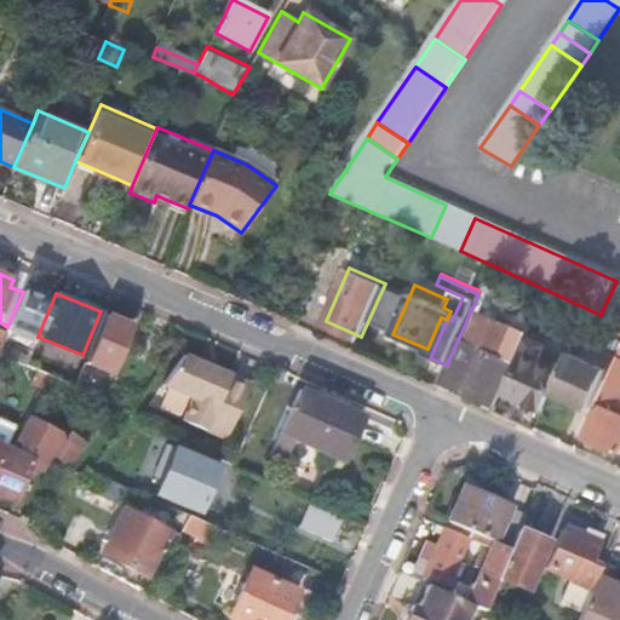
[(107,314),(86,363),(110,373),(131,323),(107,314)]
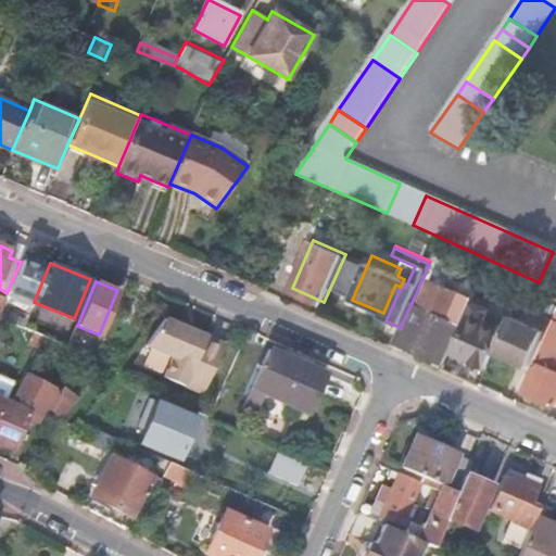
[(4,299),(0,308),(0,318),(8,321),(23,328),(33,303),(28,302),(26,306),(5,298),(4,299)]
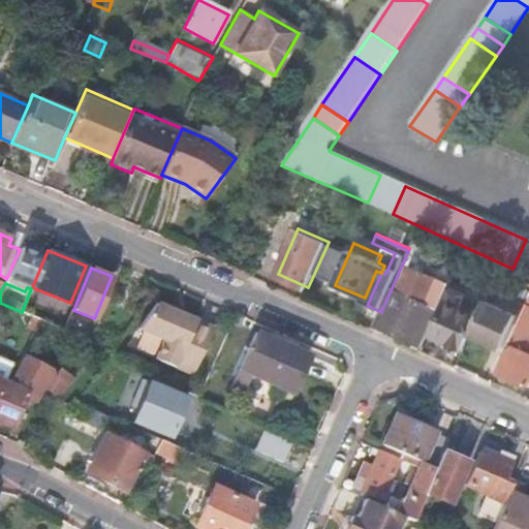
[(381,311),(381,312),(376,324),(424,345),(439,308),(413,297),(415,291),(405,287),(403,292),(401,291),(398,291),(396,299),(395,299),(389,314),(381,311)]
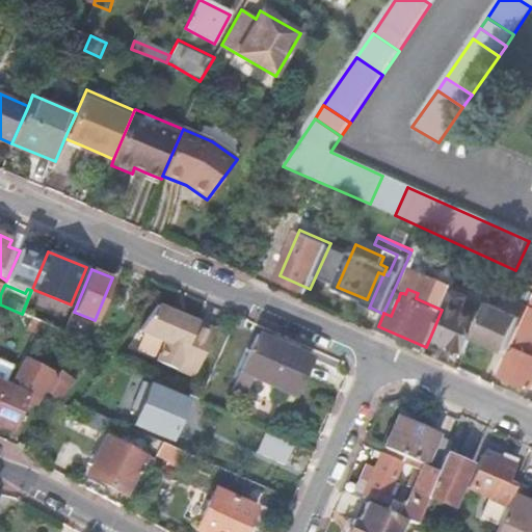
[(451,302),(482,316),(484,311),(453,297),(451,302)]
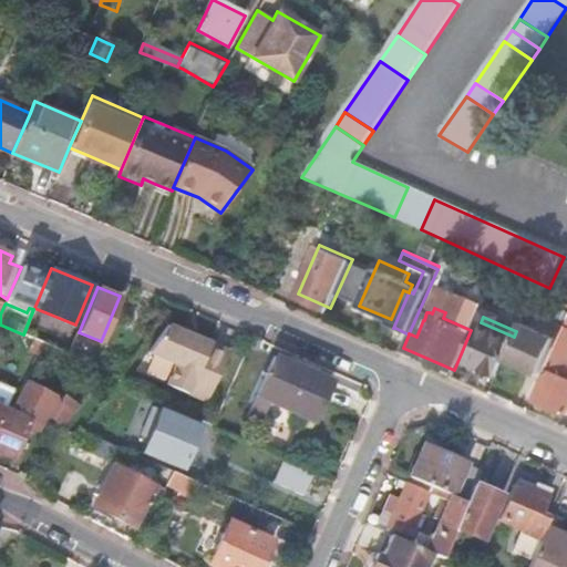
[(516,331),(514,337),(505,358),(538,372),(554,334),(521,320),(516,331)]
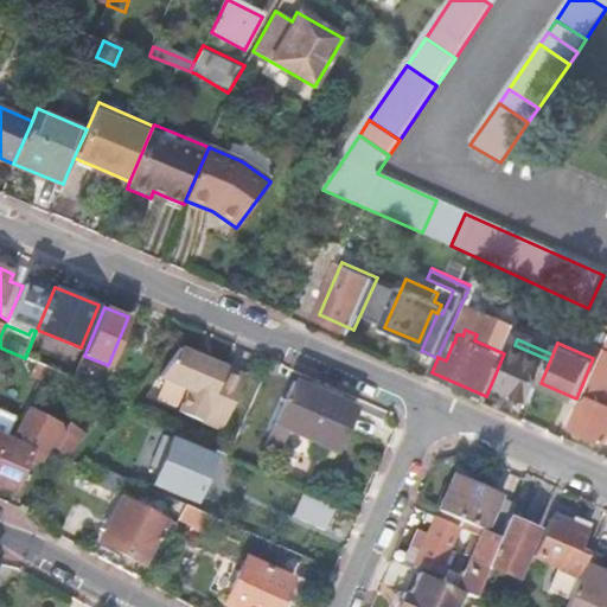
[(534,398),(541,383),(550,360),(515,345),(498,382),(534,398)]
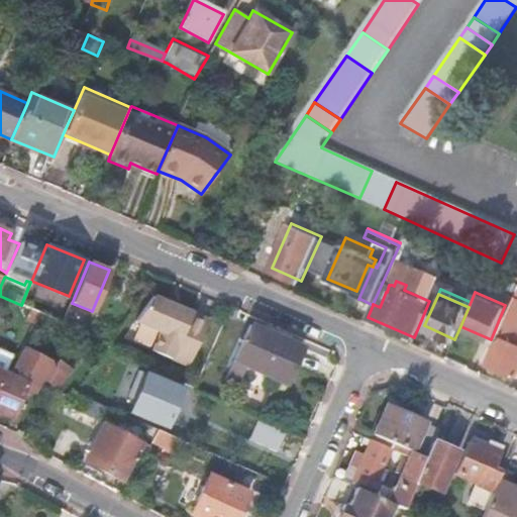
[(163,332),(154,350),(190,367),(209,320),(154,296),(137,321),(163,332)]
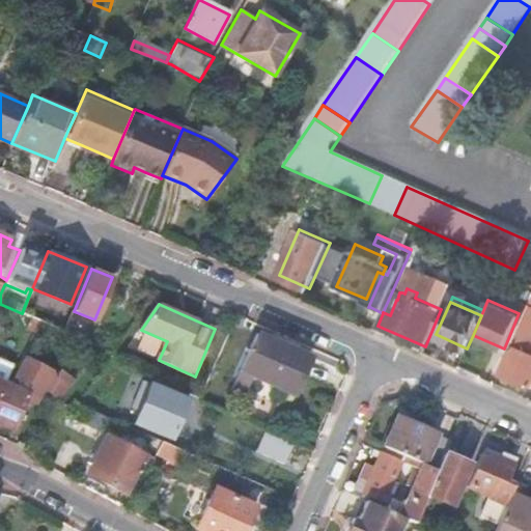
[(530,307),(528,306),(499,373),(530,387),(530,385),(530,307)]
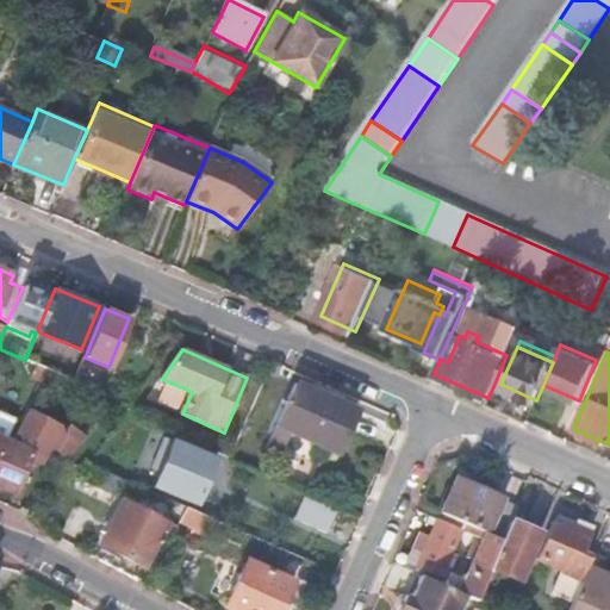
[(434,374),(440,360),(425,353),(418,368),(434,374)]
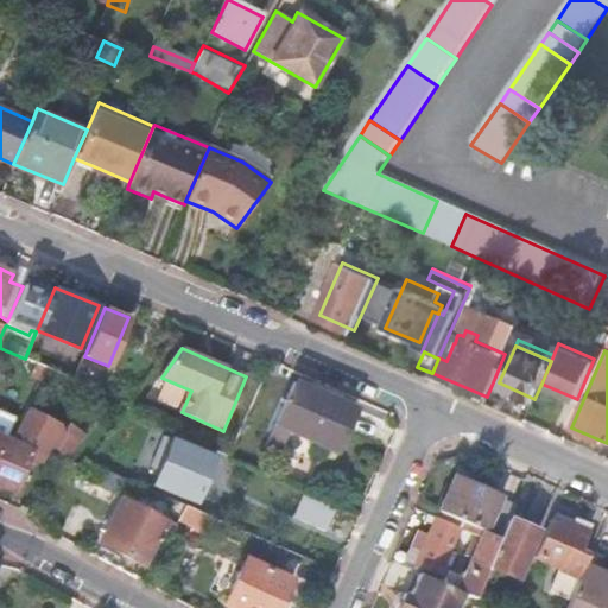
[(46,368),(36,363),(30,374),(40,379),(46,368)]
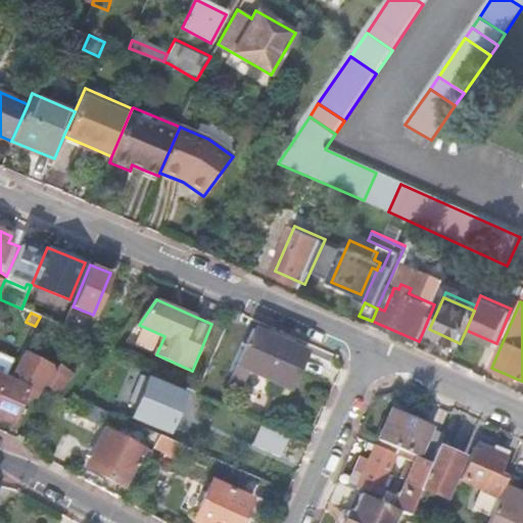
[(305,349),(254,328),(238,365),(290,387),(305,349)]
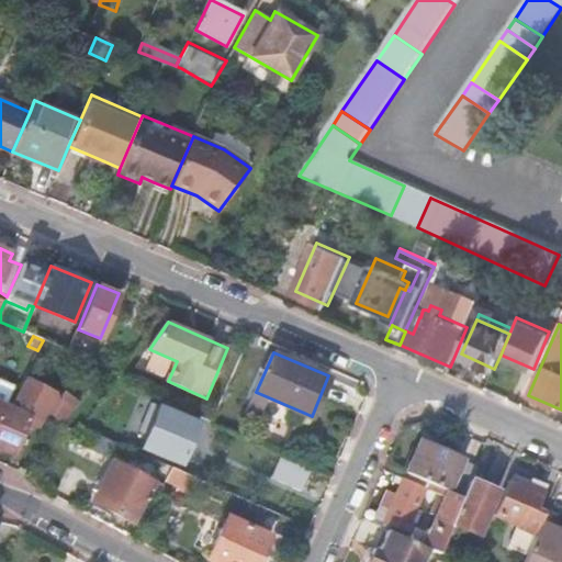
[(0,447),(13,453),(25,426),(35,426),(41,413),(47,413),(55,398),(52,393),(21,378),(7,406),(6,406),(0,419),(0,447)]
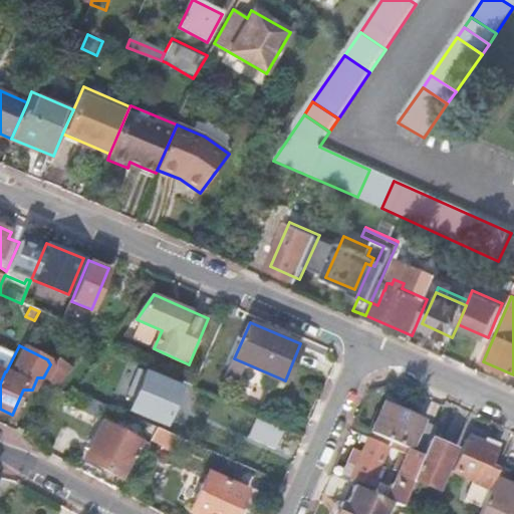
[(50,364),(43,377),(57,384),(68,362),(54,354),(50,364)]
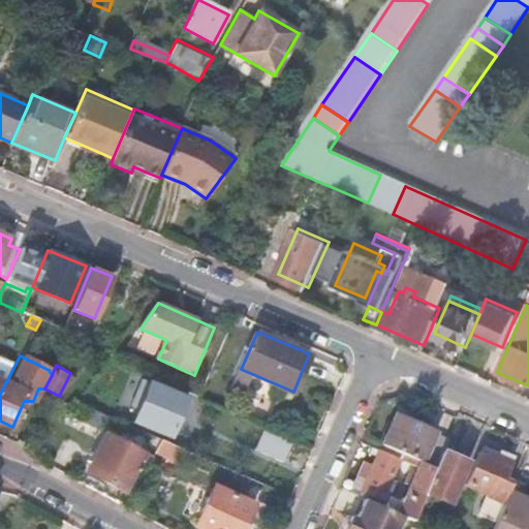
[(133,421),(170,437),(188,397),(151,381),(133,421)]
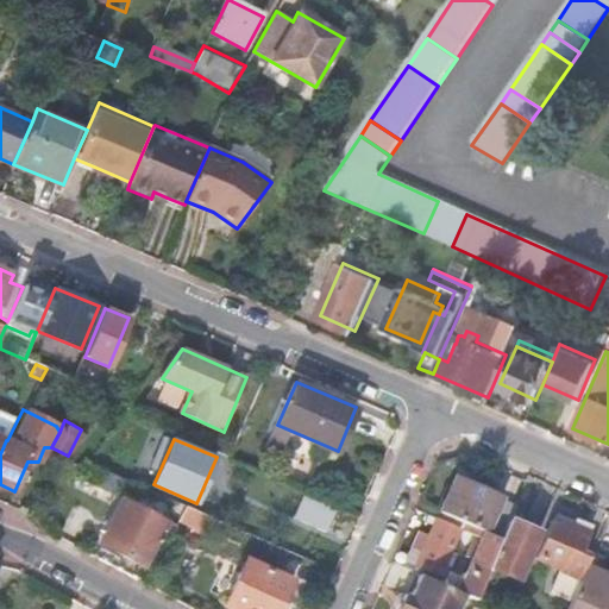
[(144,472),(118,462),(113,472),(139,483),(144,472)]
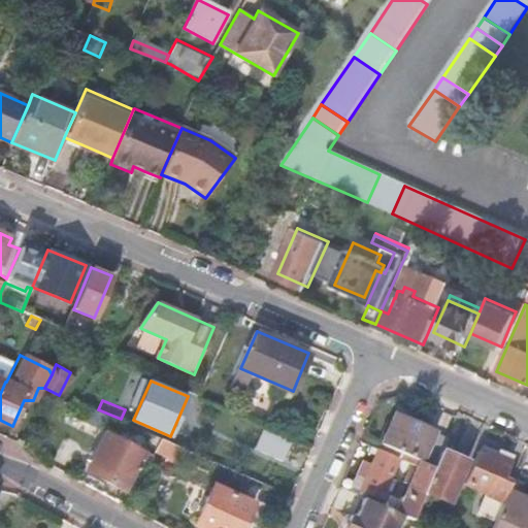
[(91,407),(86,421),(103,428),(108,415),(91,407)]
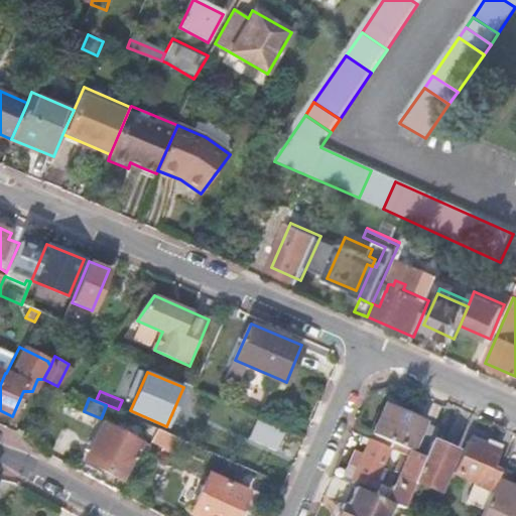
[(396,443),(424,456),(431,439),(436,428),(384,405),(372,433),(396,443)]
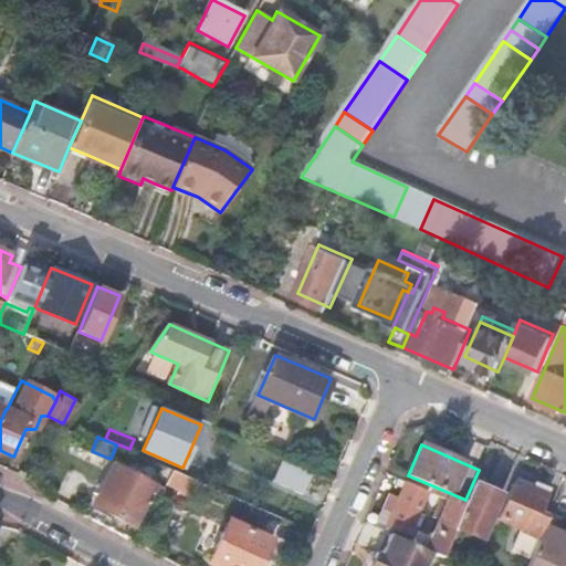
[(304,494),(315,471),(284,458),(274,480),(304,494)]
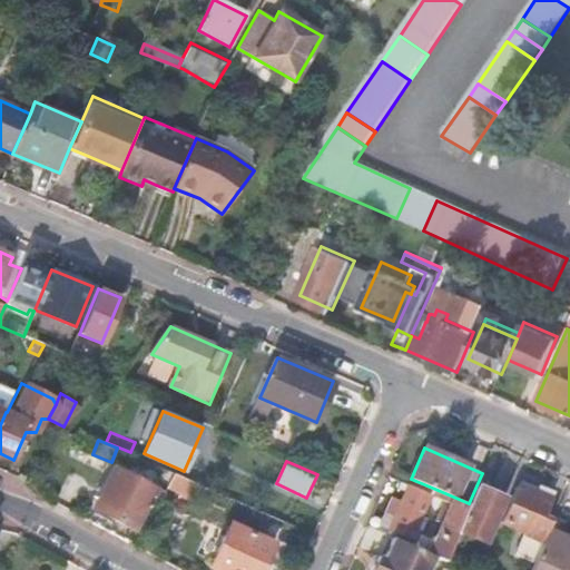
[(96,507),(143,532),(164,492),(116,468),(96,507)]
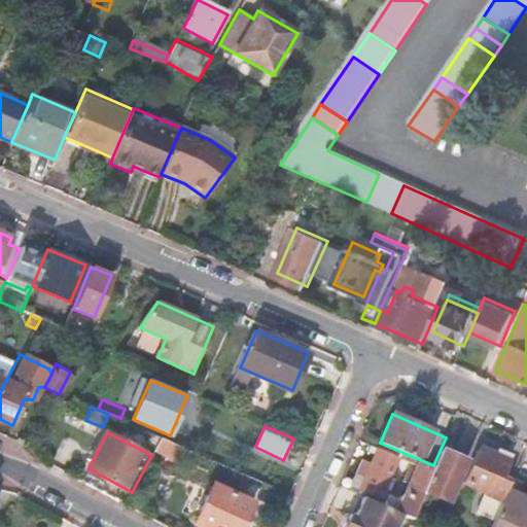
[(184,466),(191,450),(164,437),(159,450),(175,457),(173,461),(184,466)]
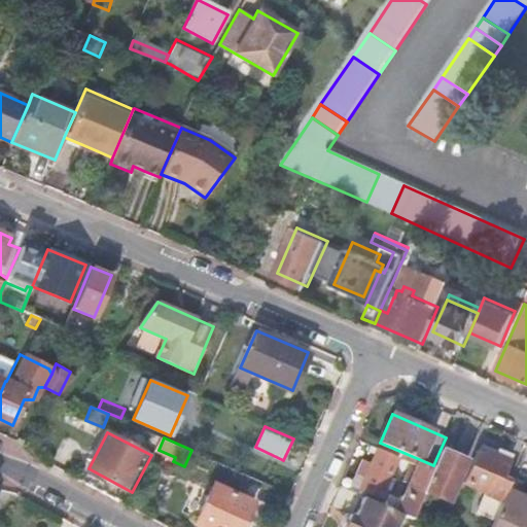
[(463,458),(441,449),(433,465),(423,489),(446,498),(463,458)]
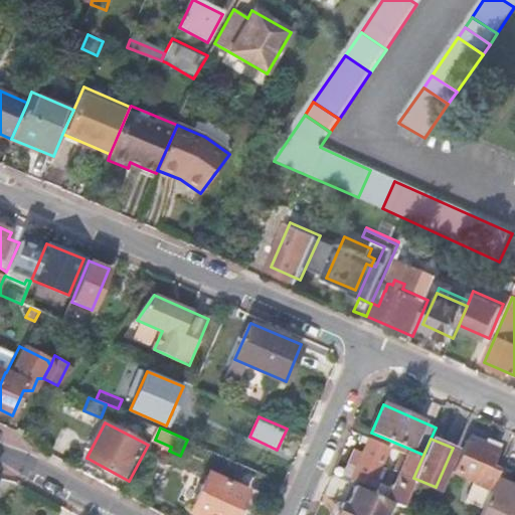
[(466,503),(482,509),(495,478),(500,469),(490,465),(499,444),(491,441),(489,448),(469,439),(455,472),(475,481),(466,503)]
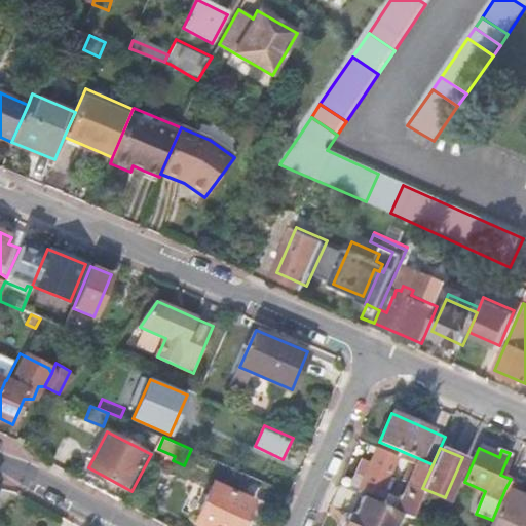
[(403,515),(409,517),(422,488),(433,464),(404,452),(402,457),(415,463),(399,499),(385,493),(386,490),(381,488),(395,457),(376,449),(370,462),(364,477),(357,493),(362,495),(398,512),(403,515)]
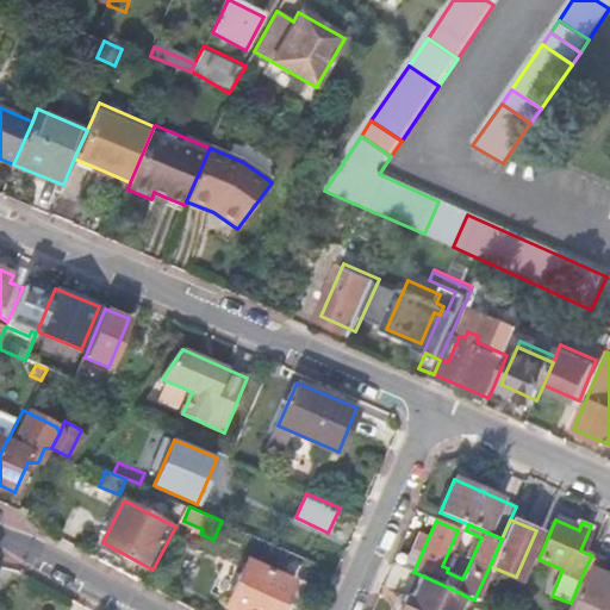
[(415,551),(422,553),(429,536),(422,534),(415,551)]
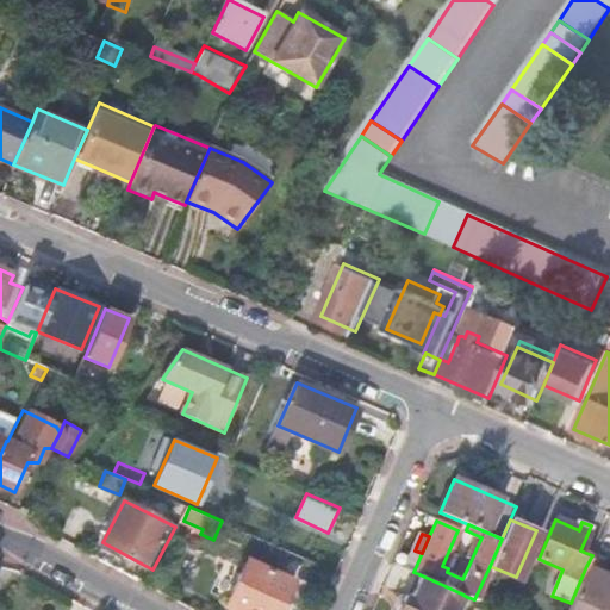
[(280,609),(293,579),(248,559),(226,605),(237,609),(280,609)]
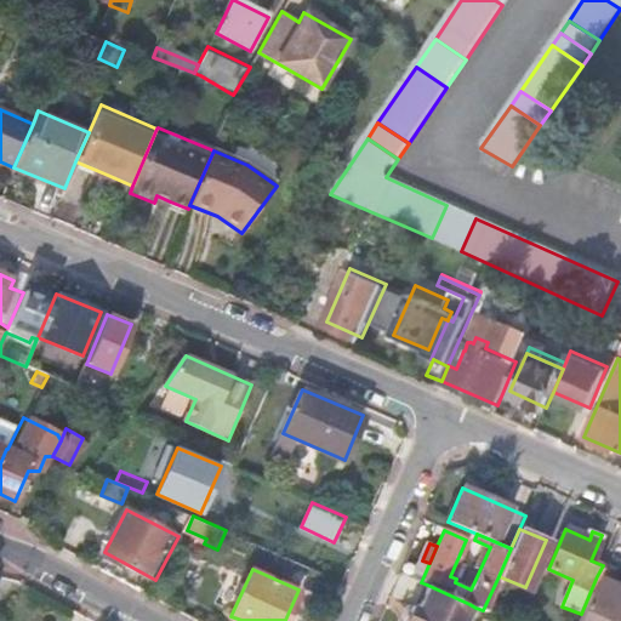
[(597,576),(581,614),(577,620),(620,620),(620,617),(605,611),(616,585),(597,576)]
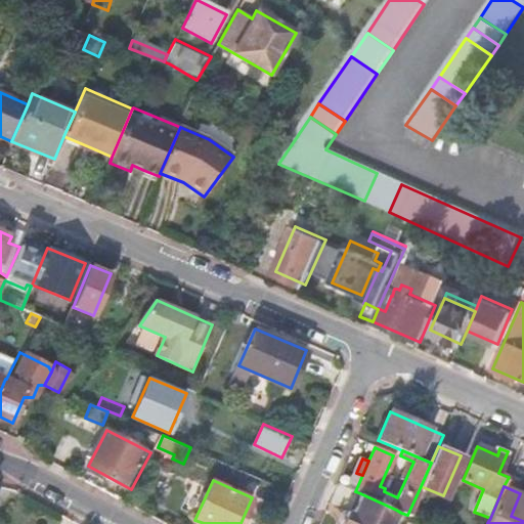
[(390,523),(396,510),(360,493),(352,513),(346,511),(340,523),(390,523)]
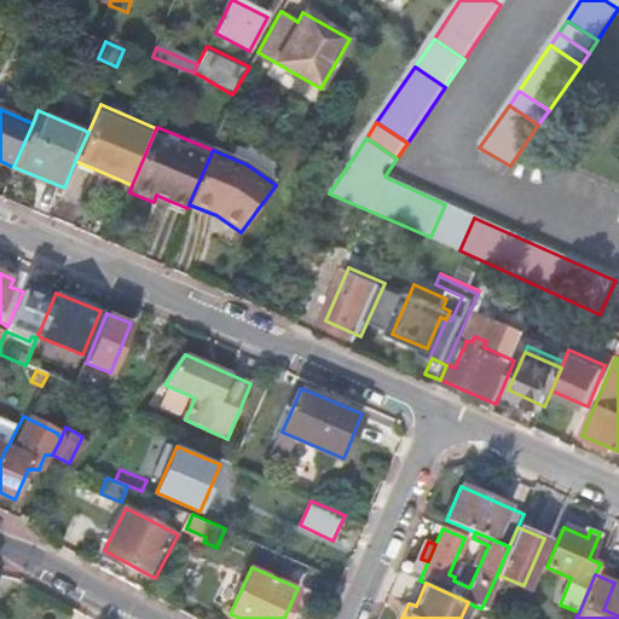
[(603,609),(618,615),(618,584),(614,583),(603,609)]
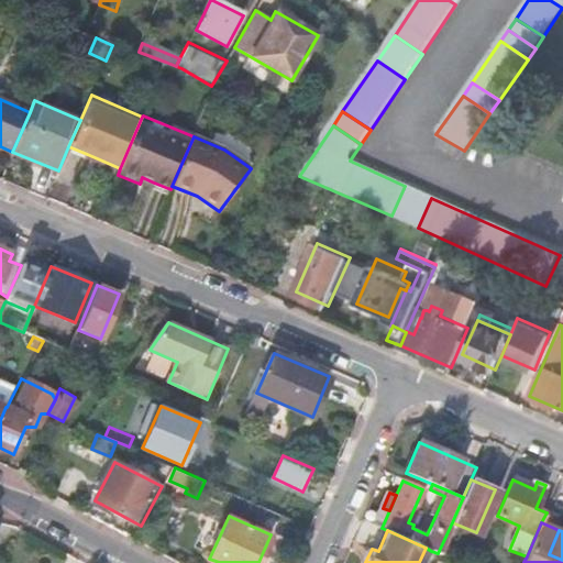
[(426,562),(431,551),(426,548),(419,562),(426,562)]
